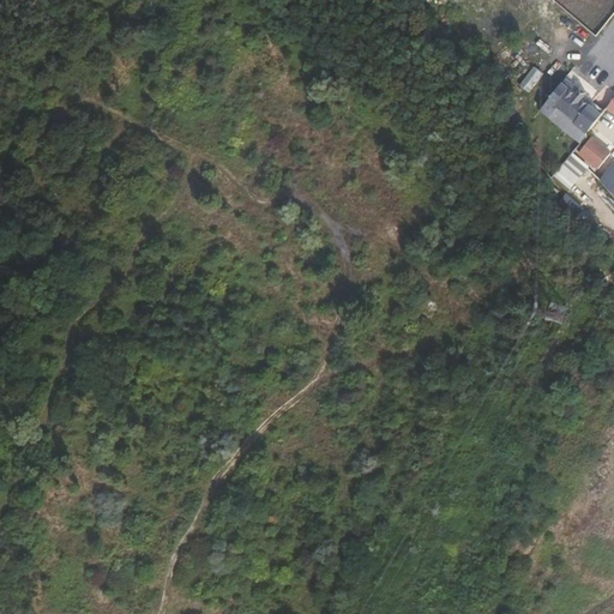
[(613,31),(608,26),(597,41),(613,52),(613,31)]
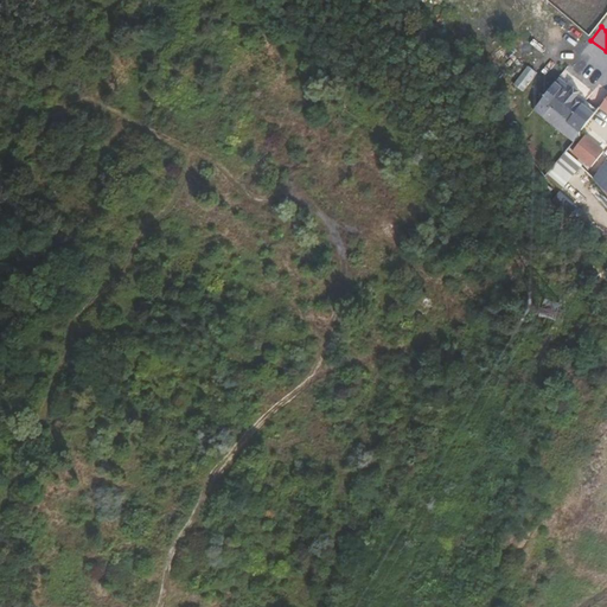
[(534,113),(575,142),(598,113),(581,101),(590,89),(566,70),(534,113)]
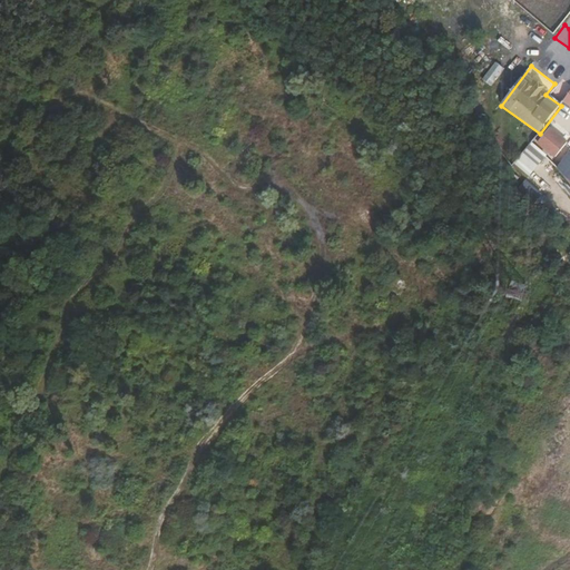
[(549,127),(537,144),(554,157),(567,141),(549,127)]
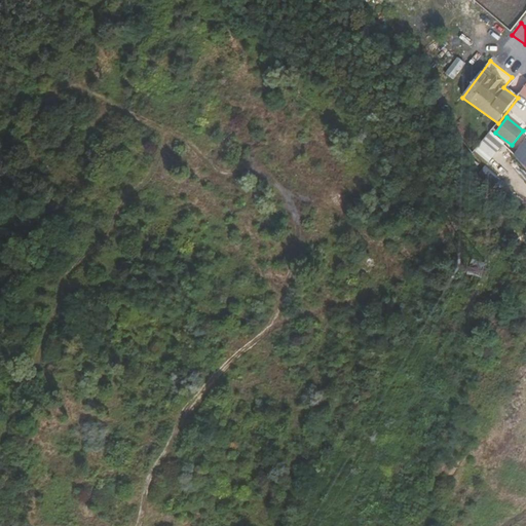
[(488,129),(474,153),(490,163),(504,140),(488,129)]
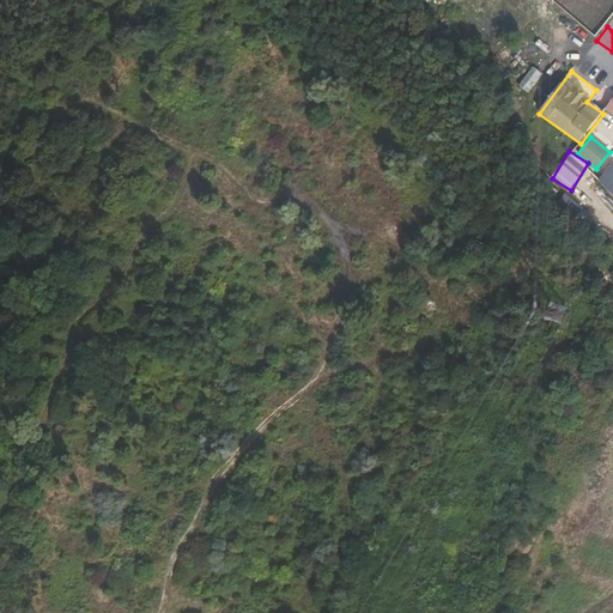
[(612,163),(598,178),(612,195),(612,163)]
